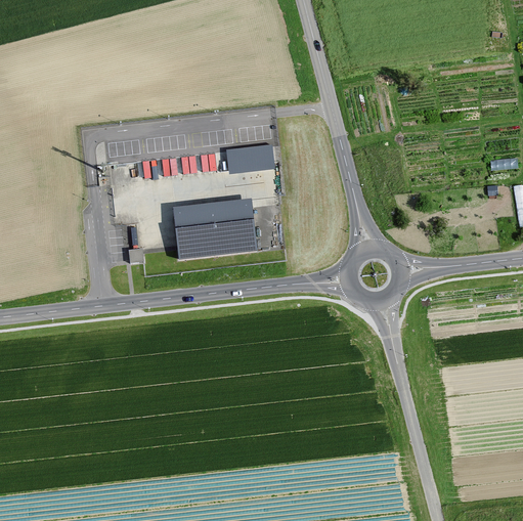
[(271,143),(225,148),(228,174),(274,169),(271,143)]
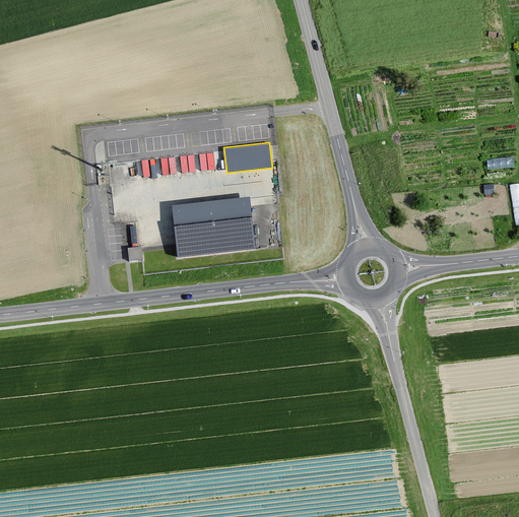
[(199,148),(200,166),(213,165),(213,148),(199,148)]
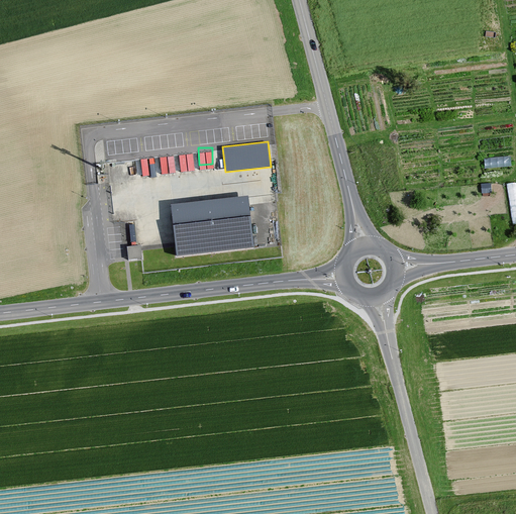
[(180,149),(180,165),(192,166),(193,150),(180,149)]
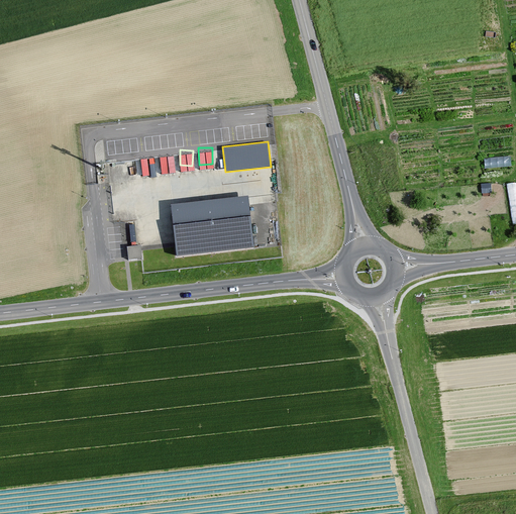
[(484,164),(511,163),(510,152),(484,153),(484,164)]
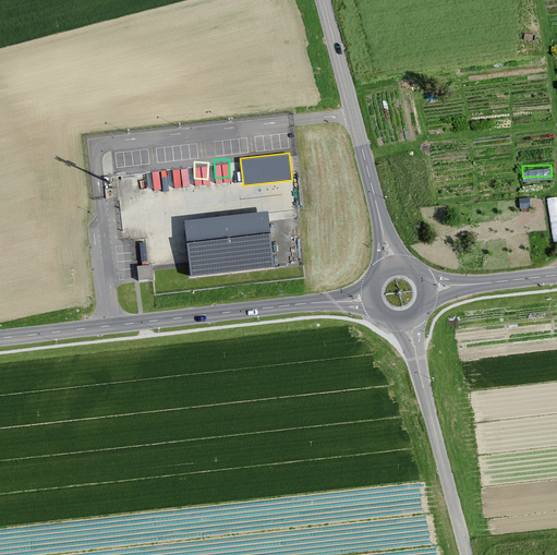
[(191,278),(277,267),(269,210),(183,221),(191,278)]
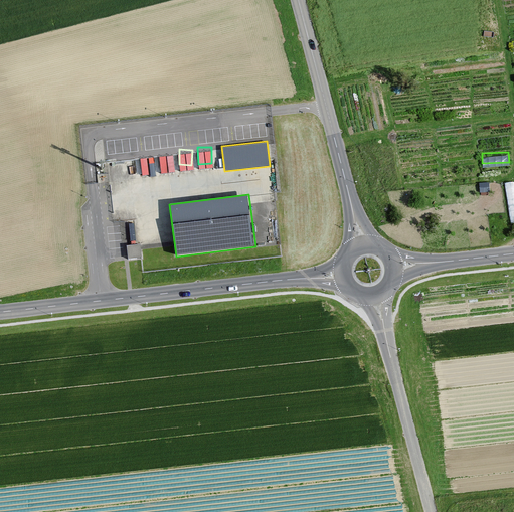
[(141,257),(139,242),(125,244),(127,258),(141,257)]
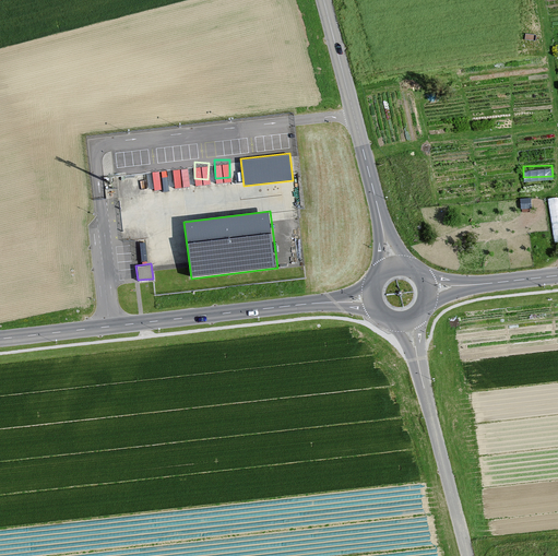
All buildings are outlined.
